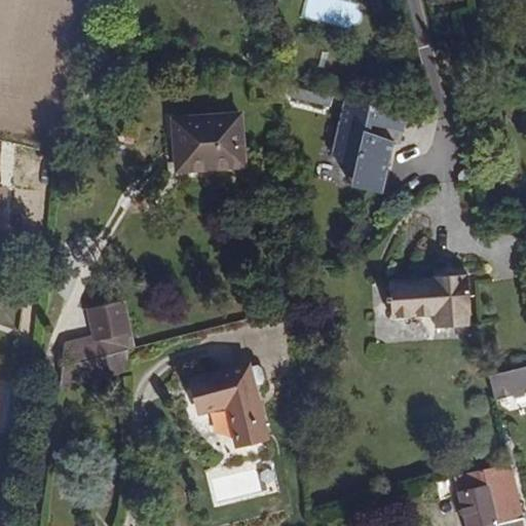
[(390,0),(374,0),(377,12),(392,8),(390,0)]
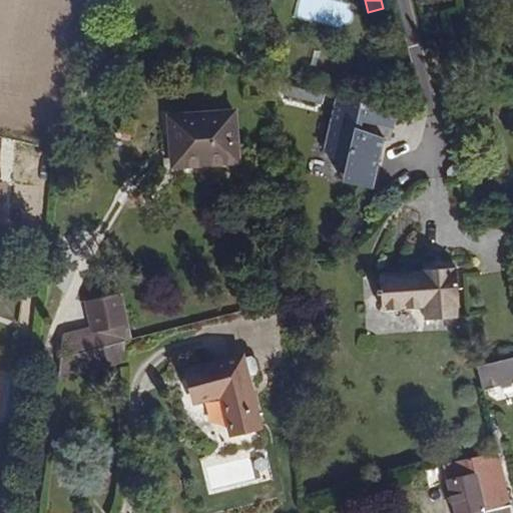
[(393,130),(398,112),(338,98),(324,151),(346,168),(373,190),(385,140),(361,130),(363,122),(393,130)]
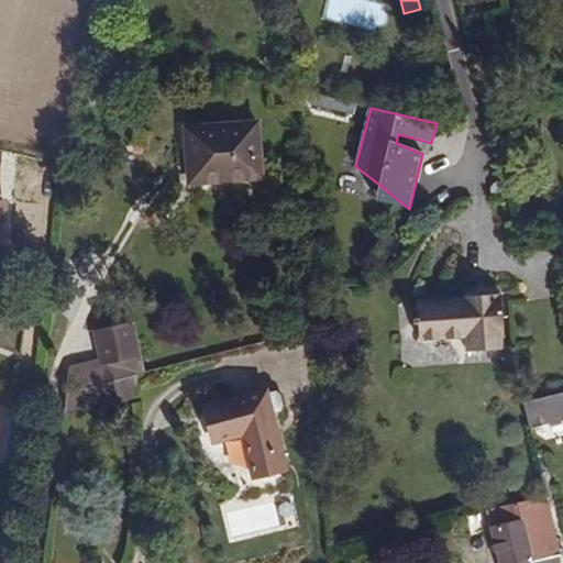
[(260,122),(190,129),(196,183),(265,176),(260,122)]
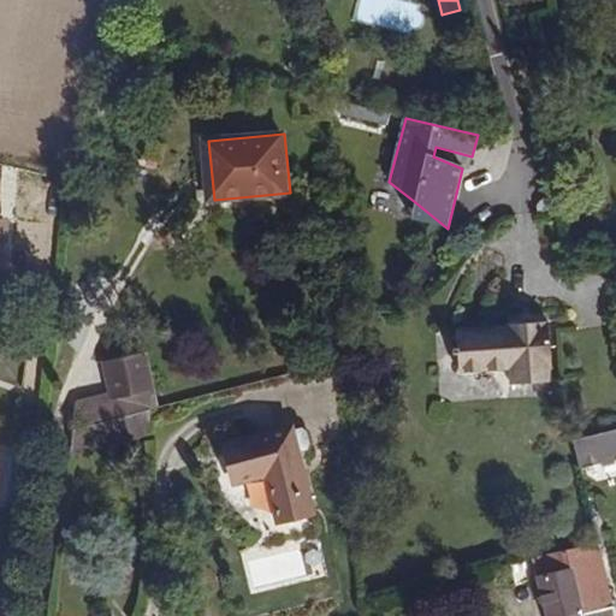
[(448,229),(415,202),(410,219),(448,229)]
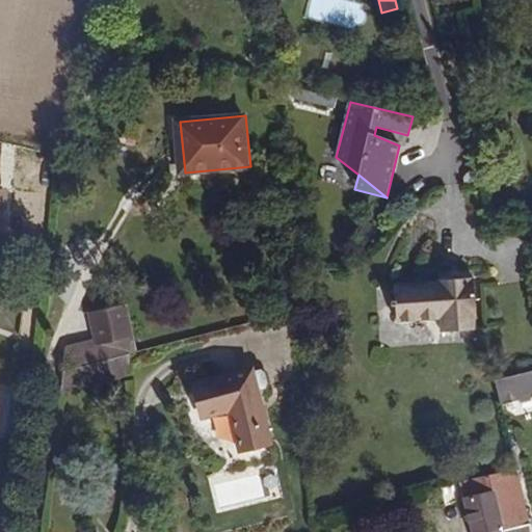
[(473,276),(396,283),(397,302),(393,301),(393,309),(398,309),(398,322),(443,318),(443,333),(477,329),(473,276)]
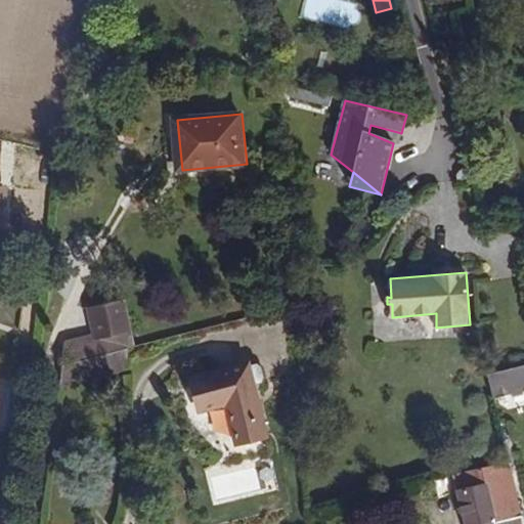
[(128,348),(135,346),(125,302),(88,311),(94,336),(66,343),(63,362),(81,359),(128,348)]
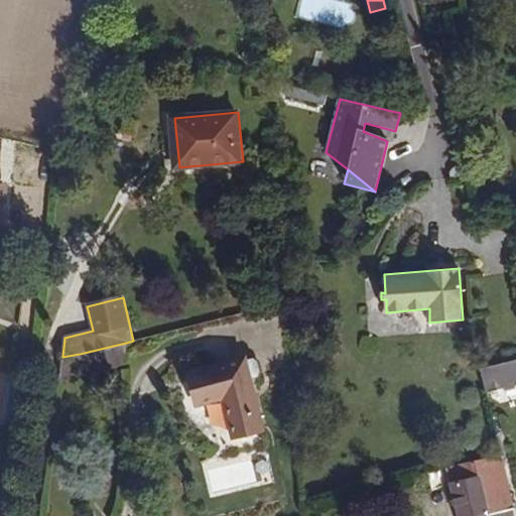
[(84,373),(126,363),(126,343),(80,354),(84,373)]
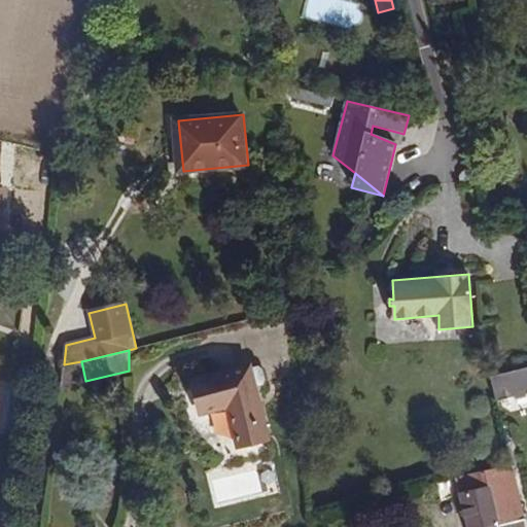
[(64,364),(61,386),(85,381),(81,361),(64,364)]
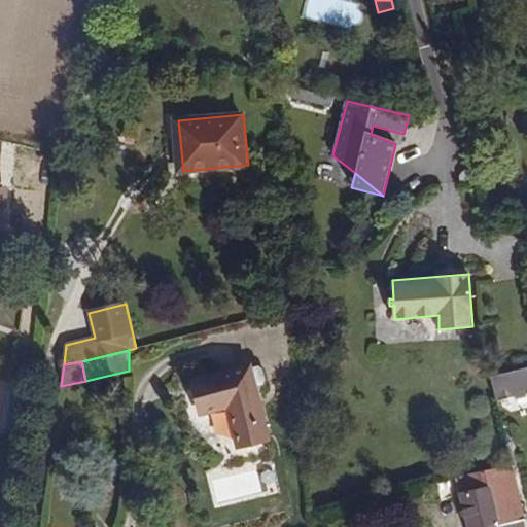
[(526,364),(488,374),(494,399),(526,390),(526,364)]
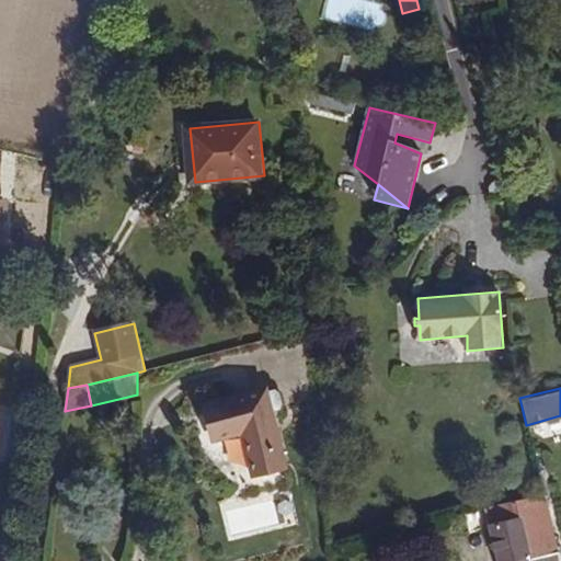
[(267,391),(208,405),(217,439),(245,432),(256,474),(287,466),(267,391)]
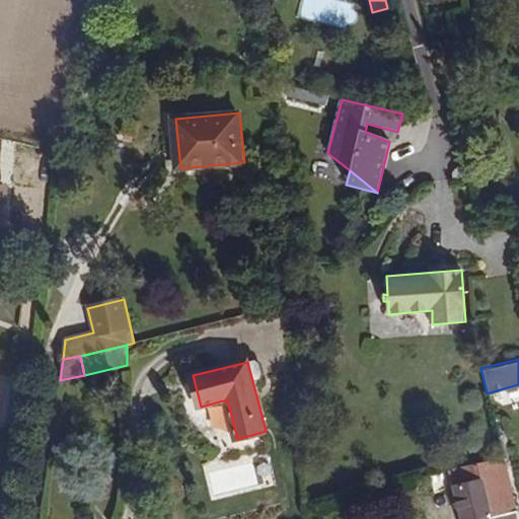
[(211,405),(216,444),(231,442),(226,403),(211,405)]
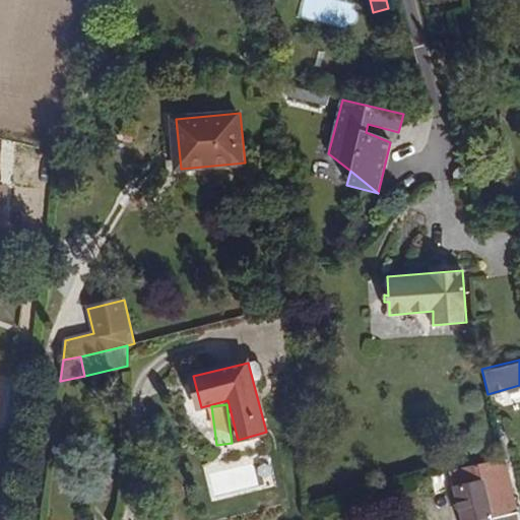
[(517,519),(502,454),(450,467),(461,519),(517,519)]
